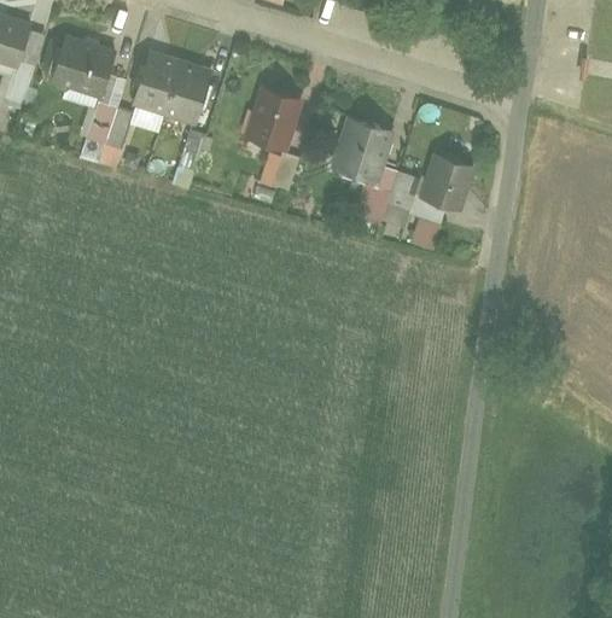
[(30,19),(0,10),(0,64),(16,69),(18,60),(27,29),(30,19)]
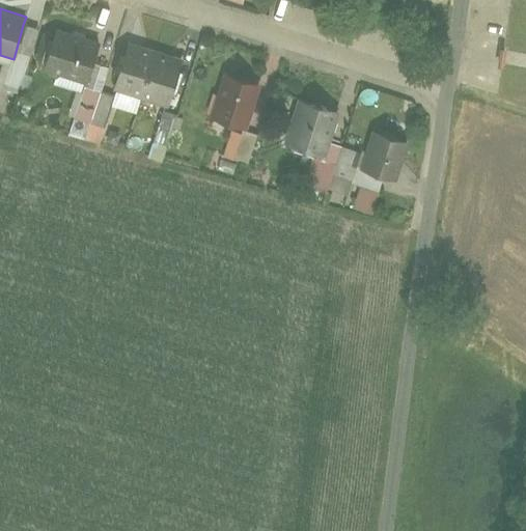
[(38,29),(23,25),(16,52),(30,56),(38,29)]
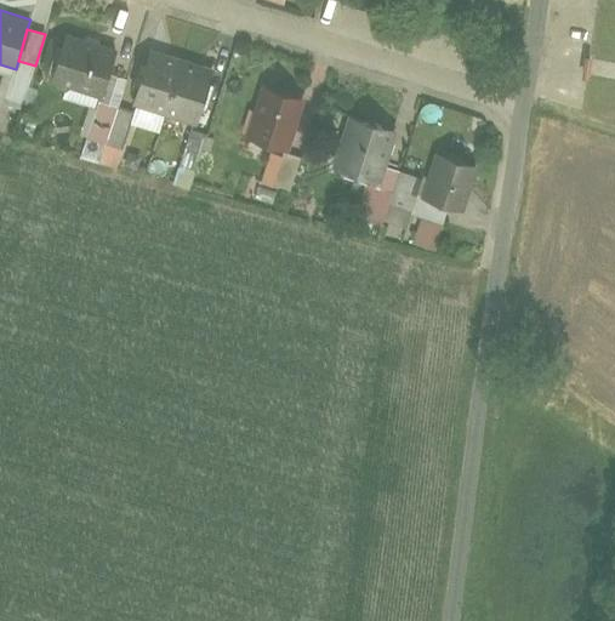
[(117,49),(63,34),(50,80),(103,96),(117,49)]
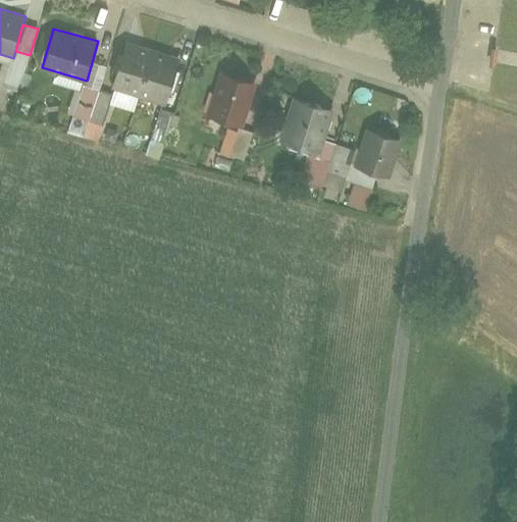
[(179,57),(124,41),(111,90),(166,106),(179,57)]
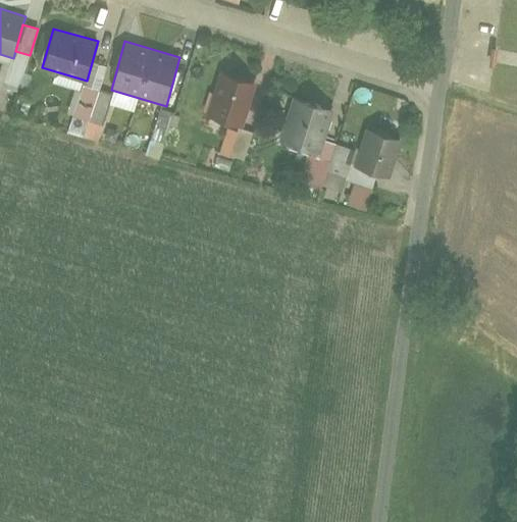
[(30,55),(15,51),(13,58),(5,87),(20,91),(30,55)]
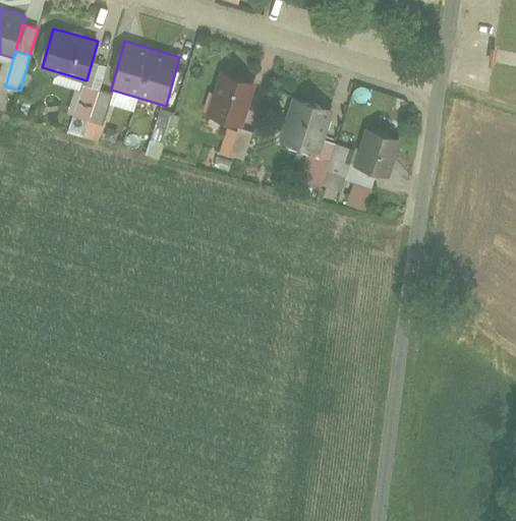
[(255,82),(218,72),(205,119),(229,125),(242,129),(255,82)]
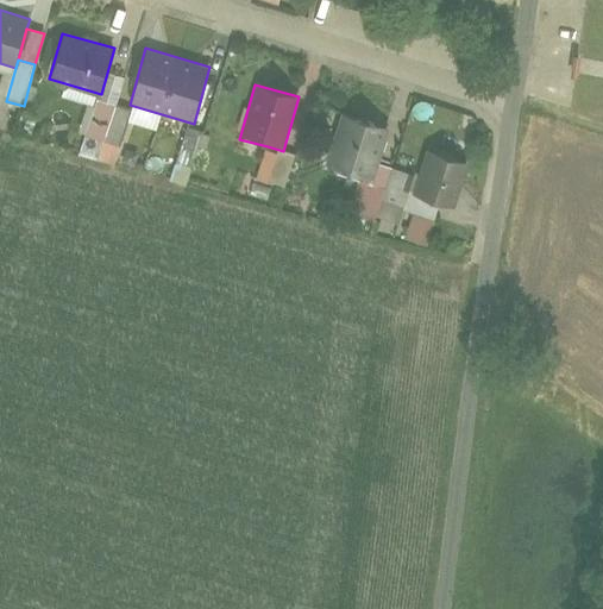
[(131,110),(98,101),(88,137),(120,146),(131,110)]
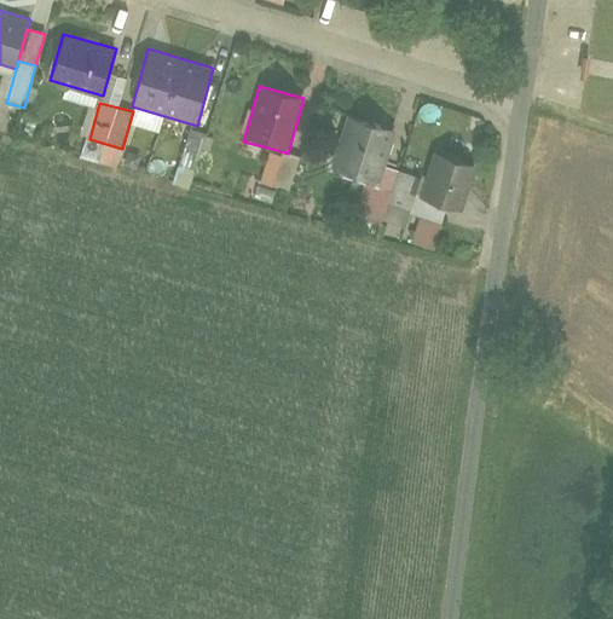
[(397,128),(348,115),(333,169),(381,184),(397,128)]
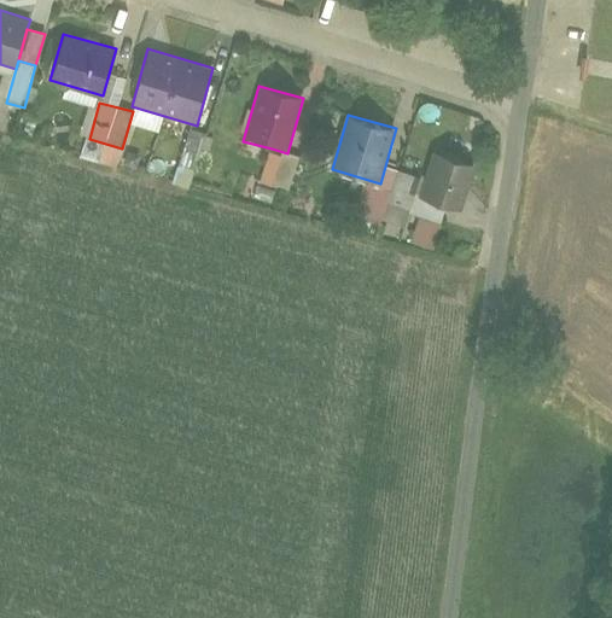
[(153,151),(145,170),(185,187),(207,133),(187,126),(174,158),(153,151)]
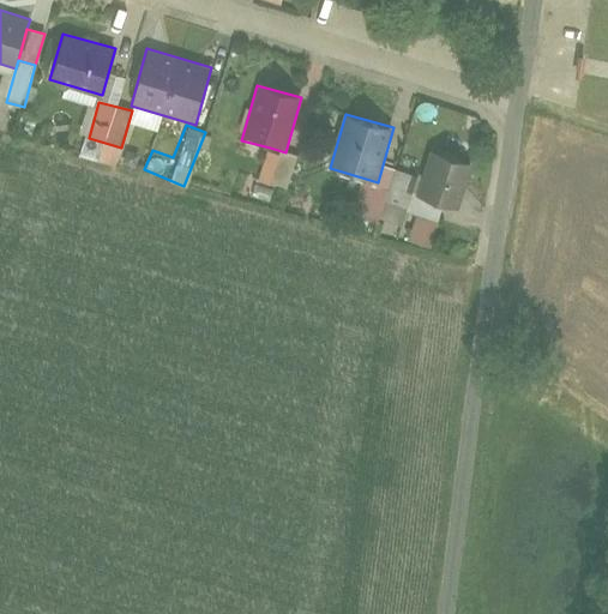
[(286,152),(270,148),(260,182),(288,191),(298,156),(286,152)]
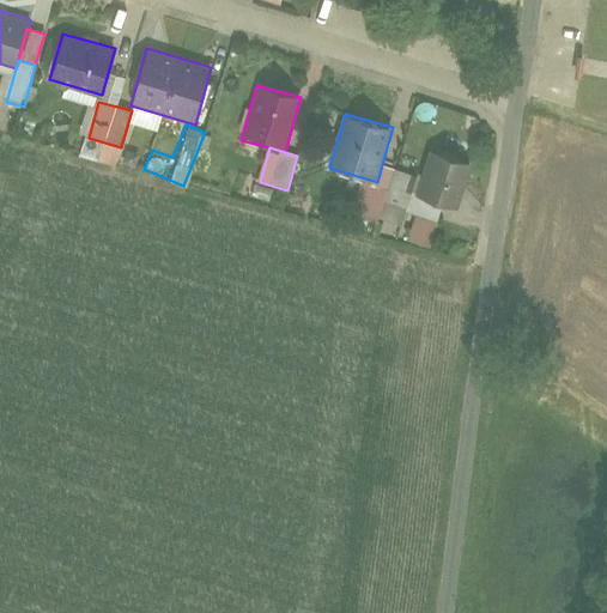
[(472,162),(431,150),(417,199),(459,211),(472,162)]
